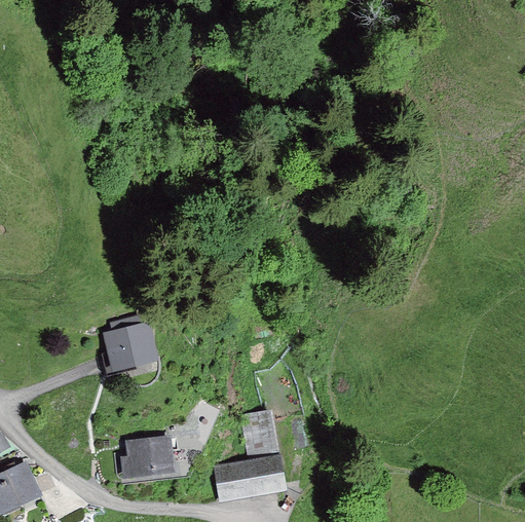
[(148,322),(99,333),(108,373),(157,362),(148,322)]
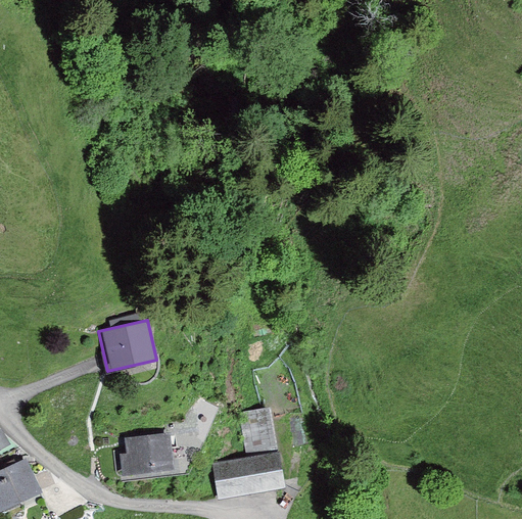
[(246,400),(250,447),(280,444),(276,398),(246,400)]
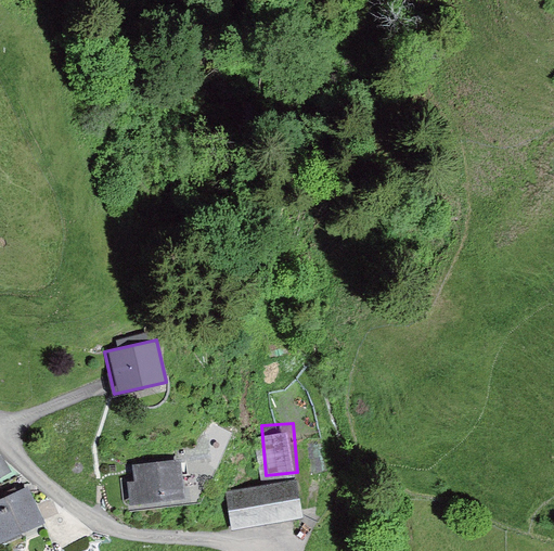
[(132,466),(133,479),(127,479),(129,505),(183,499),(179,461),(132,466)]
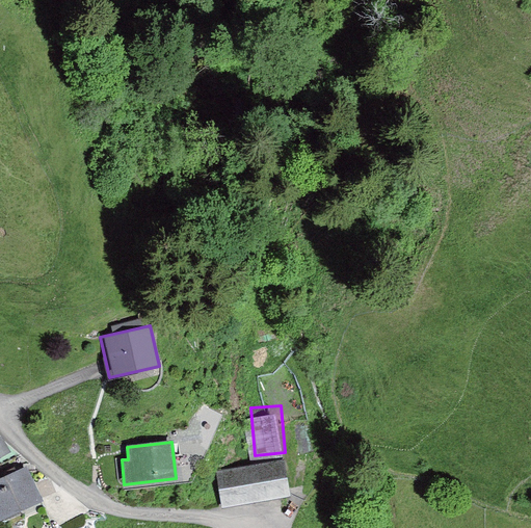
[(284,459),(214,470),(219,502),(288,492),(284,459)]
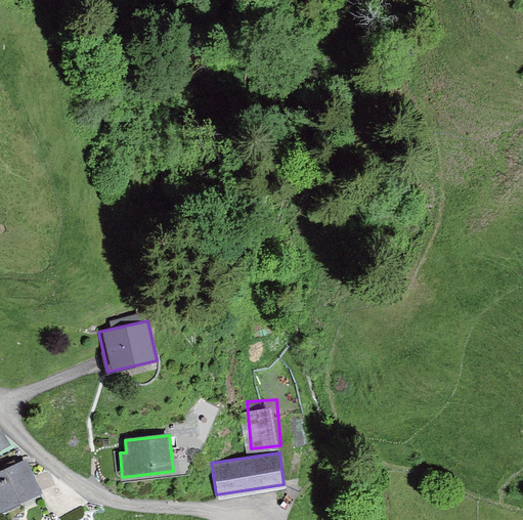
[(18,461),(0,469),(0,505),(31,492),(18,461)]
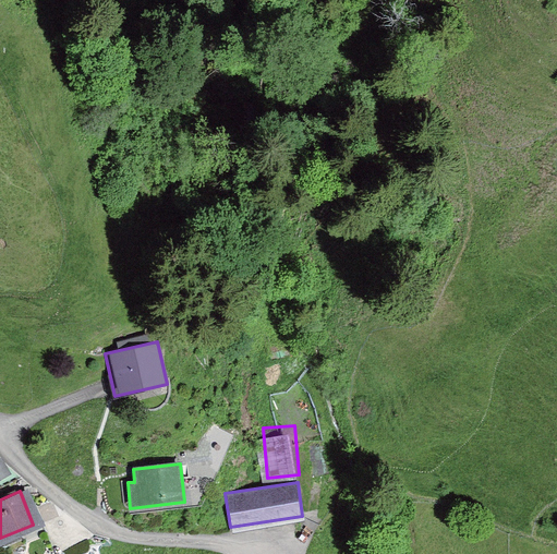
All buildings are outlined.
